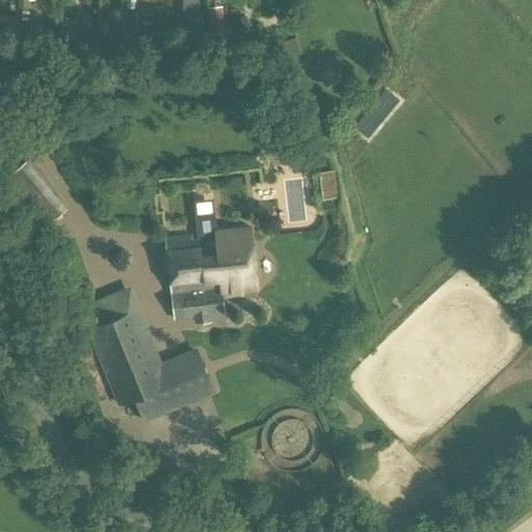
[(196,9),(197,0),(183,0),(183,8),(196,9)]
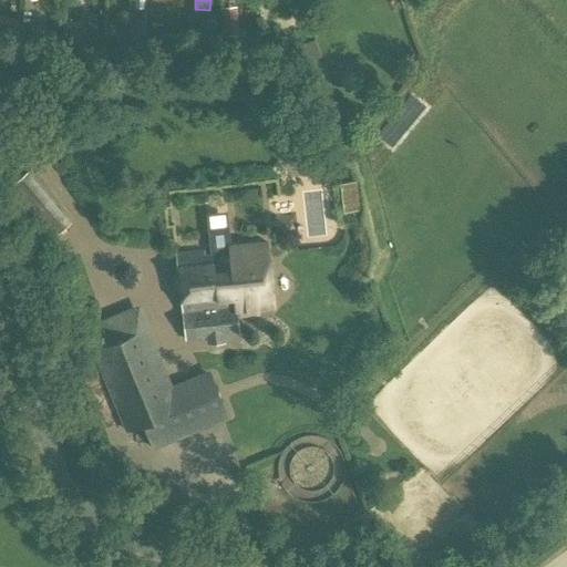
[(144,37),(146,13),(131,12),(130,35),(144,37)]
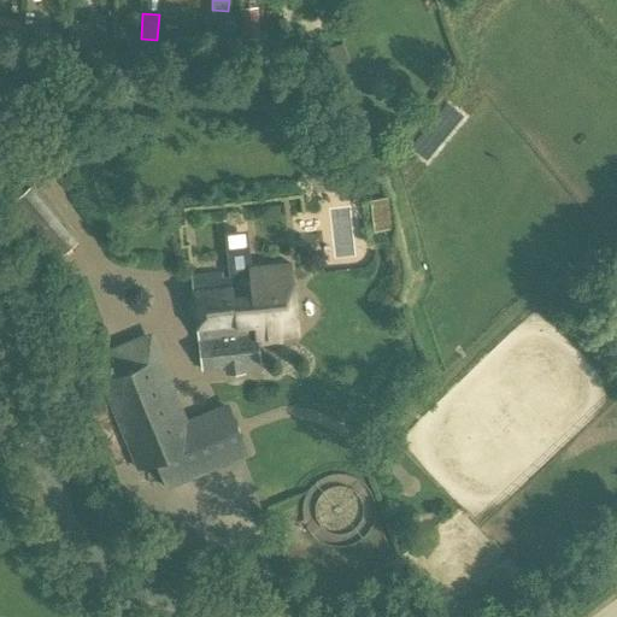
[(235,40),(236,22),(218,21),(217,39),(235,40)]
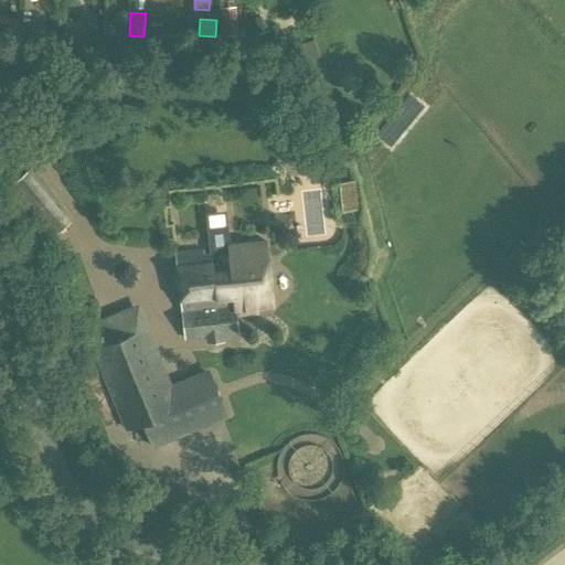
[(49,240),(72,220),(28,169),(6,189),(49,240)]
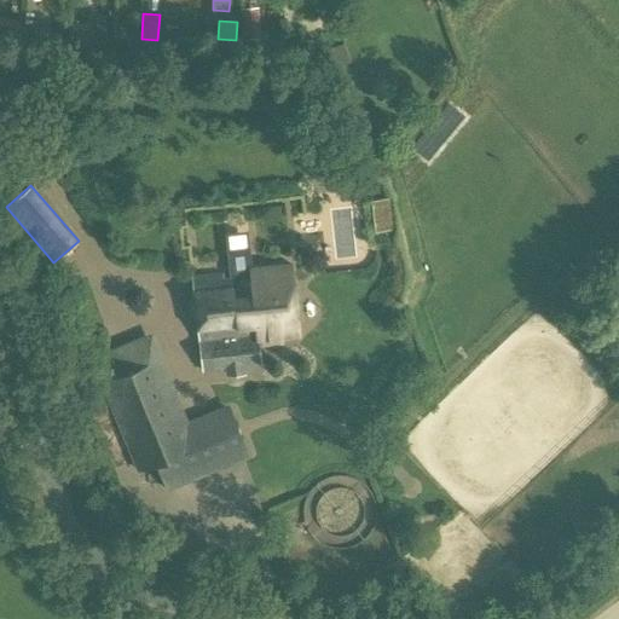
[(232,249),(253,249),(252,235),(231,236),(232,249)]
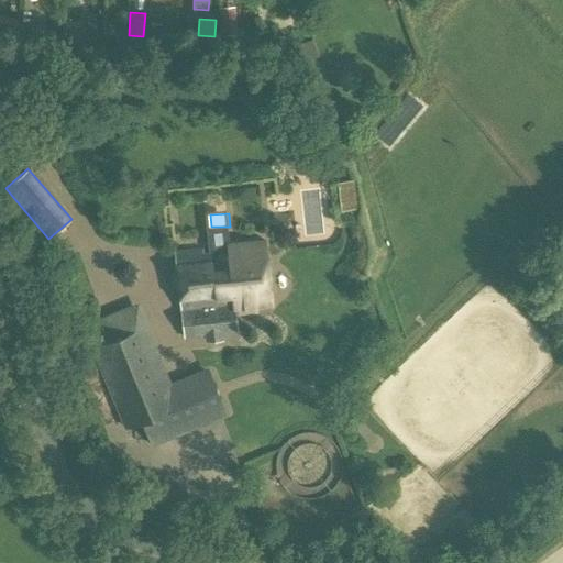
[(184,335),(235,331),(233,307),(271,304),(264,241),(228,244),(228,246),(175,251),(184,335)]
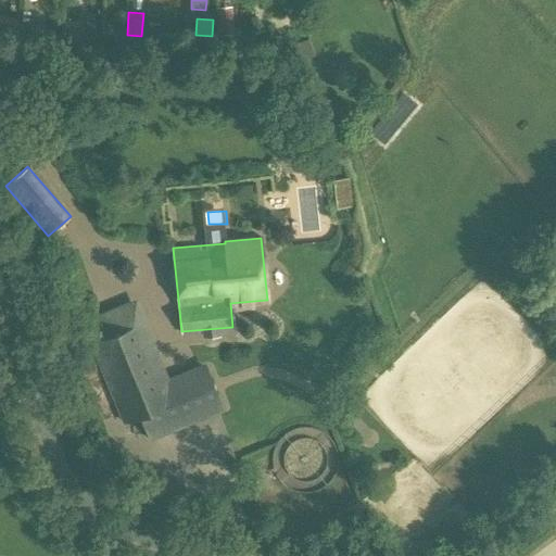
[(168,377),(136,299),(90,318),(99,339),(91,341),(125,422),(135,419),(143,440),(203,415),(223,407),(205,362),(168,377)]
